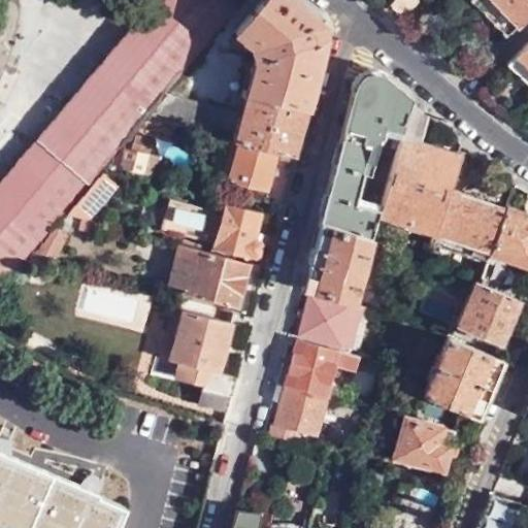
[(37,138),(88,182),(122,141),(236,0),(153,0),(107,55),(37,138)]
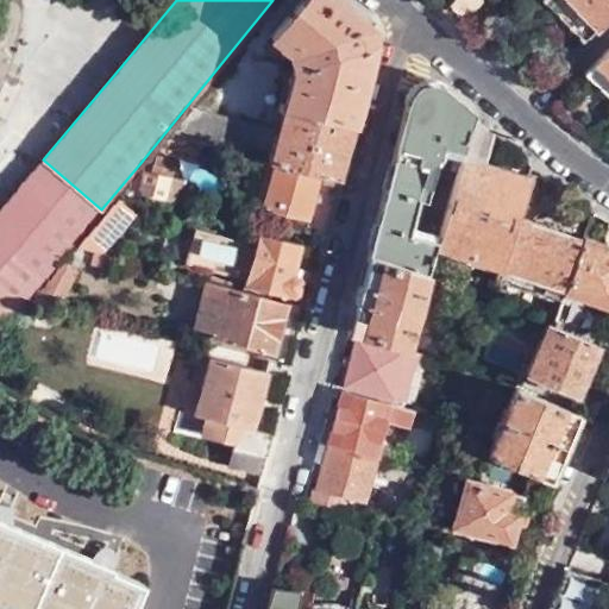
[(374,27),(341,0),(296,0),(268,36),(289,54),(295,68),(288,94),(359,123),(378,46),(377,36),(374,27)]
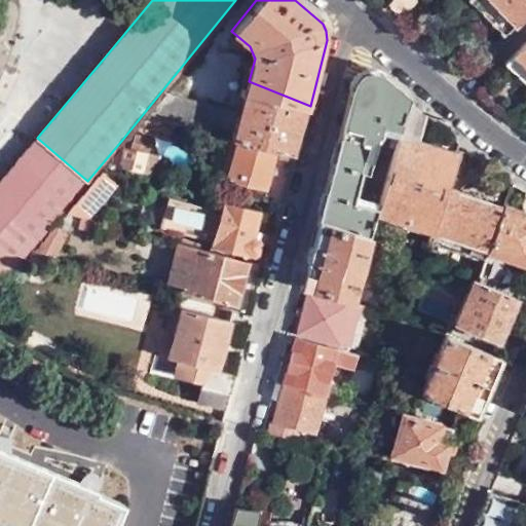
[(389,0),(381,8),(395,21),(414,0),(389,0)]
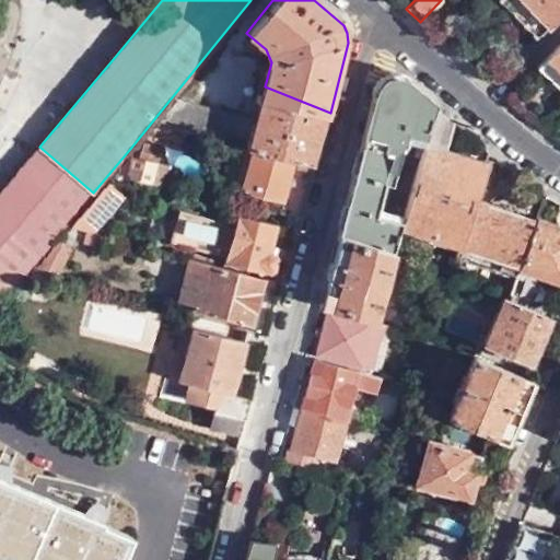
[(559,11),(559,0),(498,0),(534,38),(559,11)]
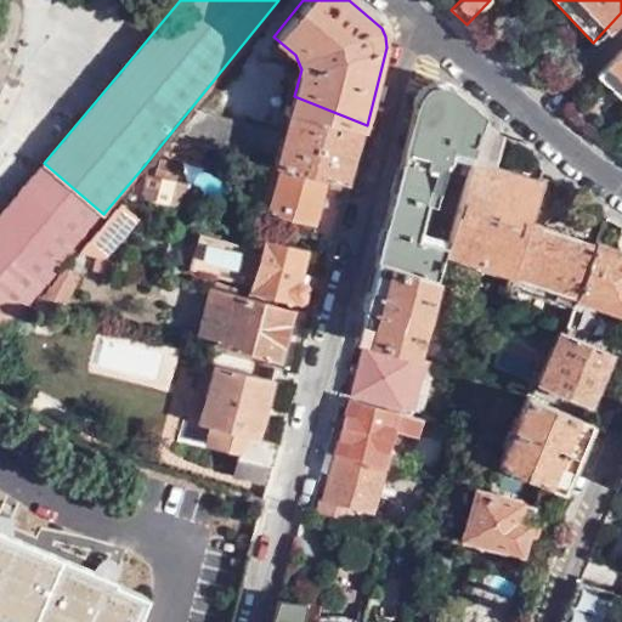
[(504,9),(480,34),(496,49),(520,23),(504,9)]
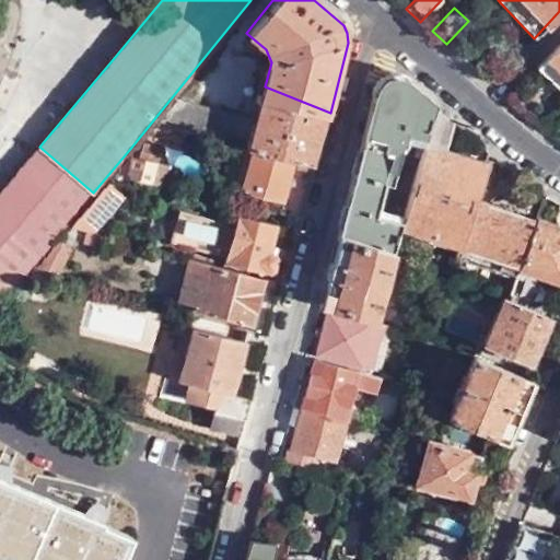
[(559,43),(536,67),(559,91),(559,43)]
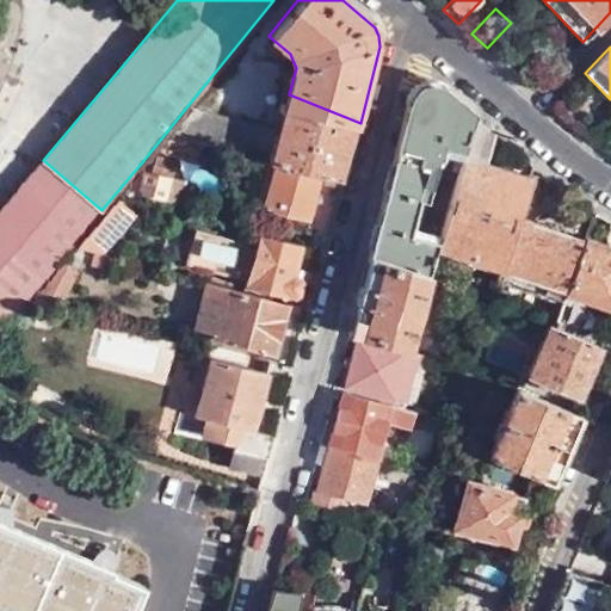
[(434,247),(473,113),(444,86),(414,99),(374,252),(427,275),(434,247)]
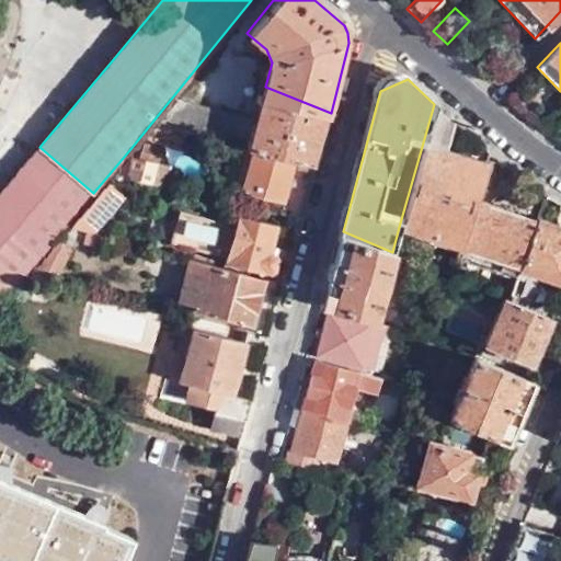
[(331,113),(265,87),(255,119),(247,149),(254,151),(297,163),(316,169),(331,113)]
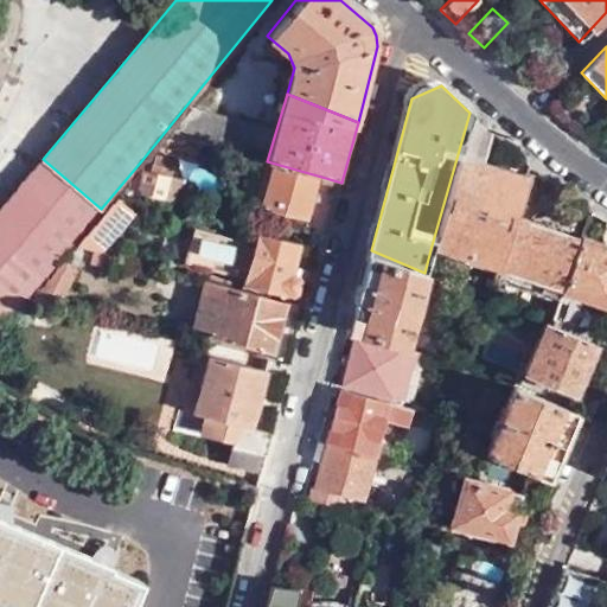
[(267,161),(276,129),(191,104),(167,132),(192,139),(267,161)]
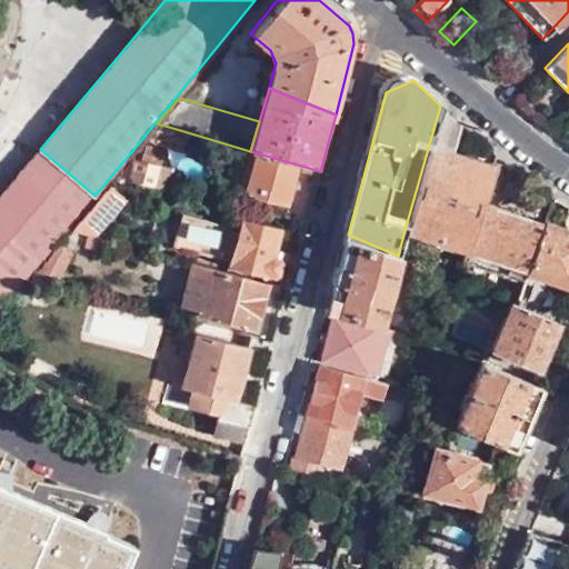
[(458,122),(440,106),(405,230),(466,250),(480,201),(489,173),(450,149),(458,122)]
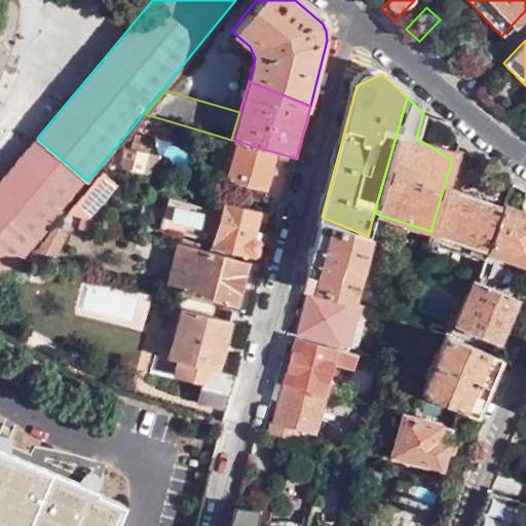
[(166,120),(145,114),(137,124),(161,133),(166,120)]
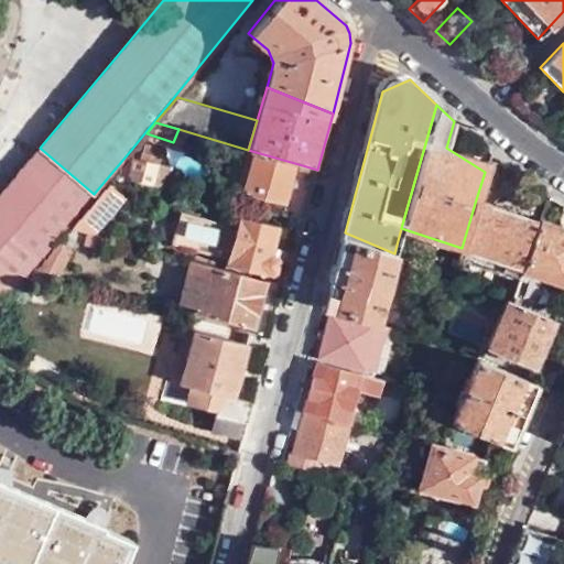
[(120,174),(158,185),(163,163),(167,151),(143,144),(140,159),(131,158),(120,174)]
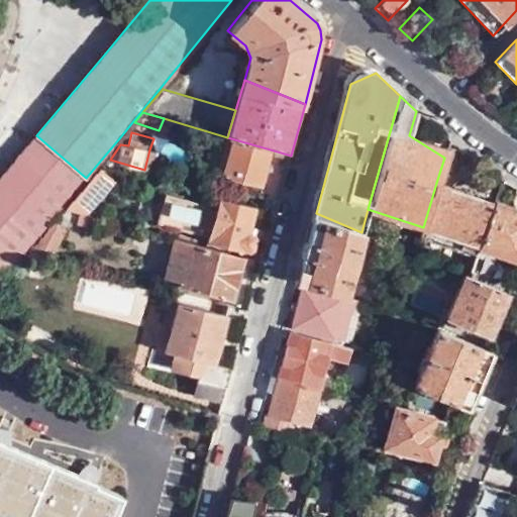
[(0,271),(5,276),(86,178),(36,135),(0,178),(0,271)]
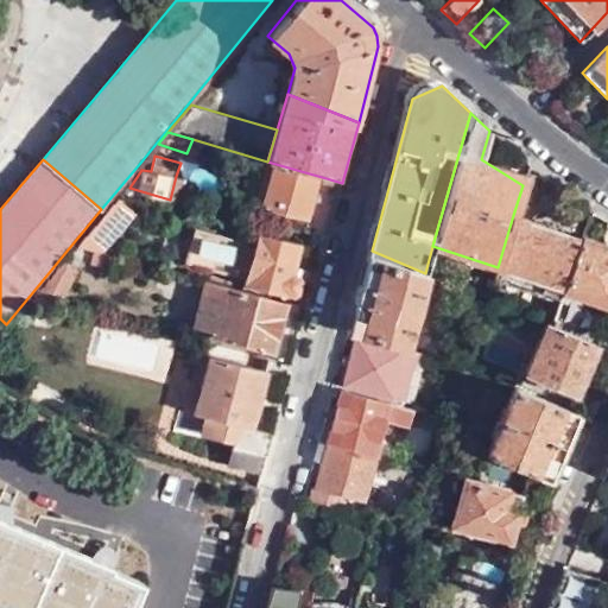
[(310,219),(322,177),(276,164),(264,207),(310,219)]
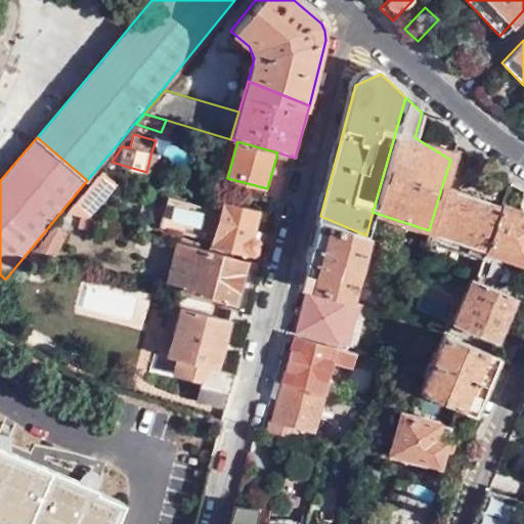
[(151,151),(146,172),(155,174),(160,154),(151,151)]
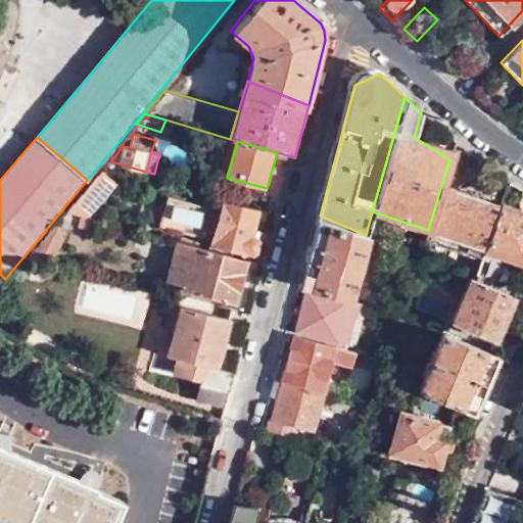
[(89,181),(73,200),(94,207),(105,194),(89,181)]
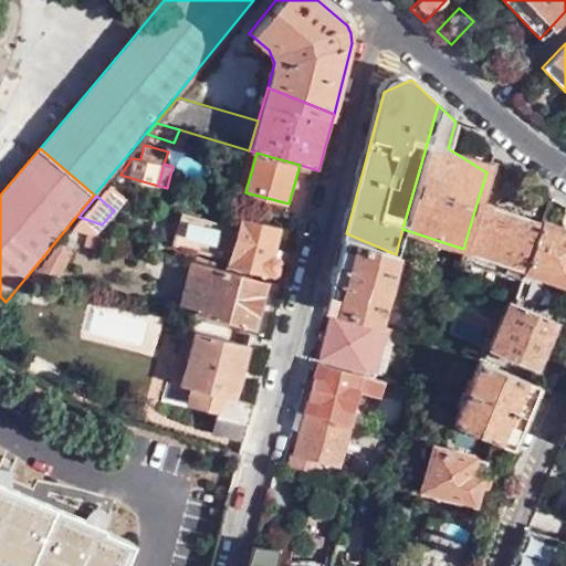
[(478,200),(463,249),(525,270),(541,223),(478,200)]
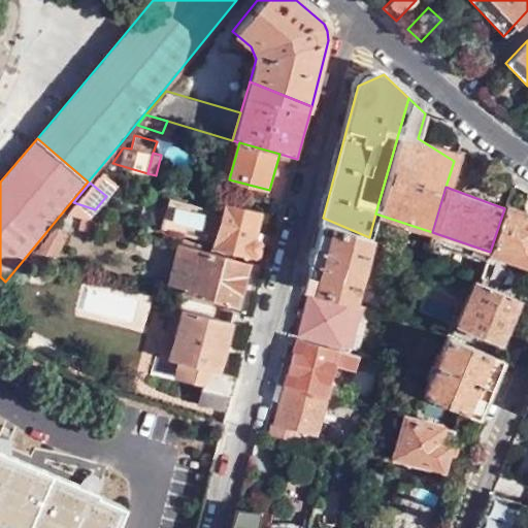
[(256,239),(264,213),(206,196),(203,205),(170,197),(161,227),(255,257),(260,255),(263,246),(261,240),(256,239)]
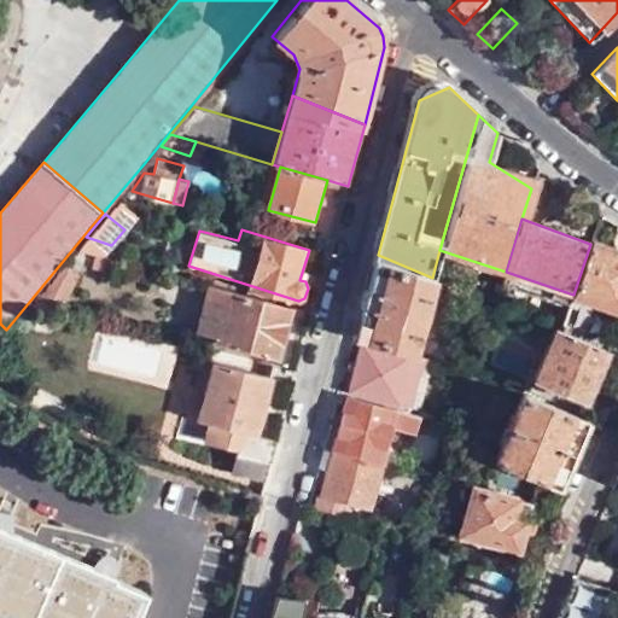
[(95,252),(104,255),(111,245),(86,237),(77,248),(95,252)]
